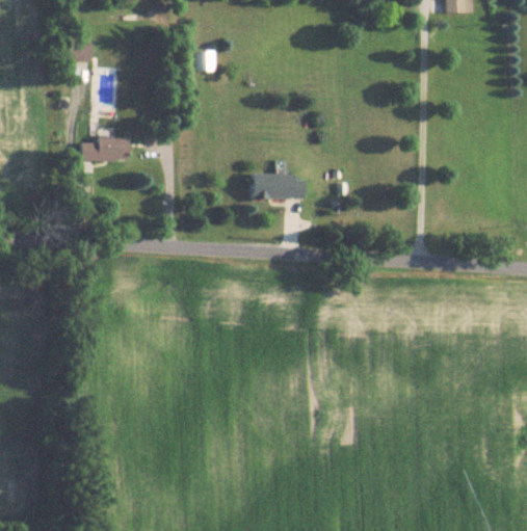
[(474,12),(474,0),(446,0),(447,12),(474,12)]
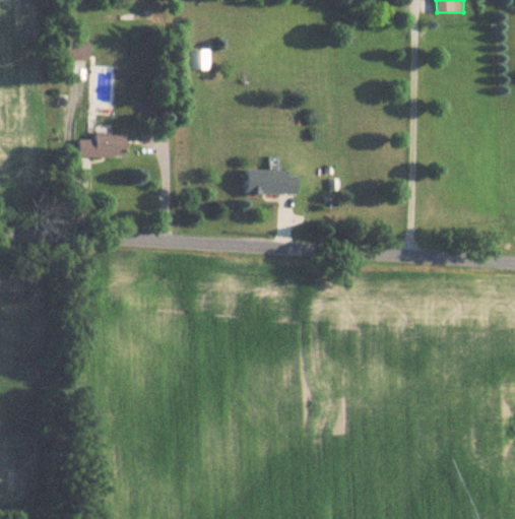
[(88,59),(88,46),(71,46),(71,59),(88,59)]
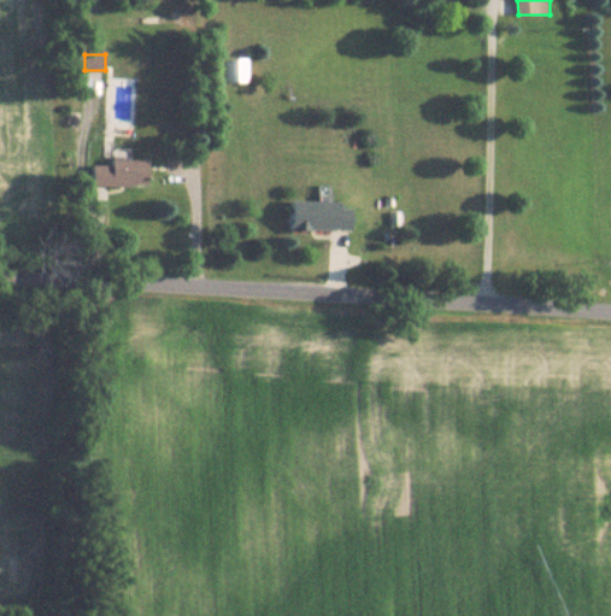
[(228,60),(228,82),(251,82),(251,60),(228,60)]
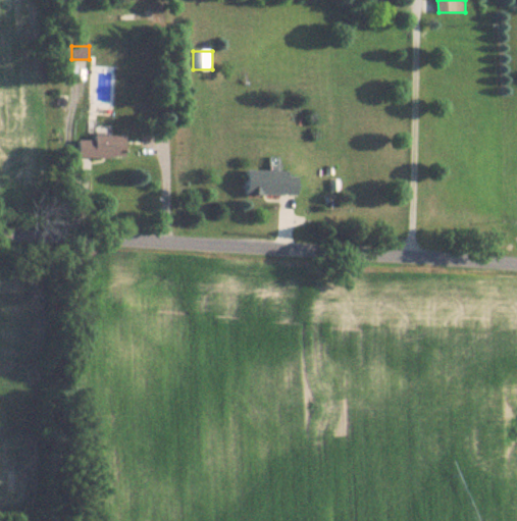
[(125,136),(80,136),(80,157),(125,157),(125,136)]
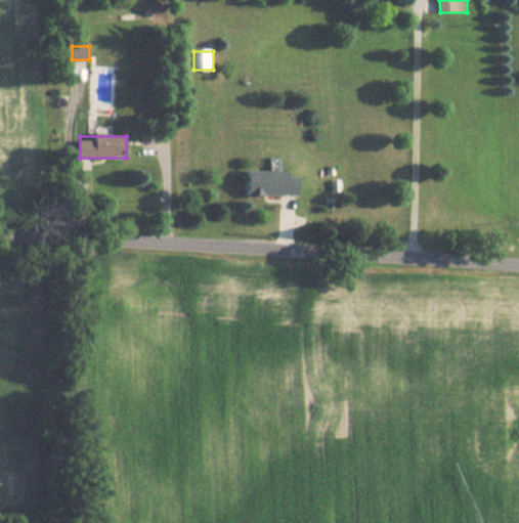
[(247,195),(298,195),(298,171),(247,171),(247,195)]
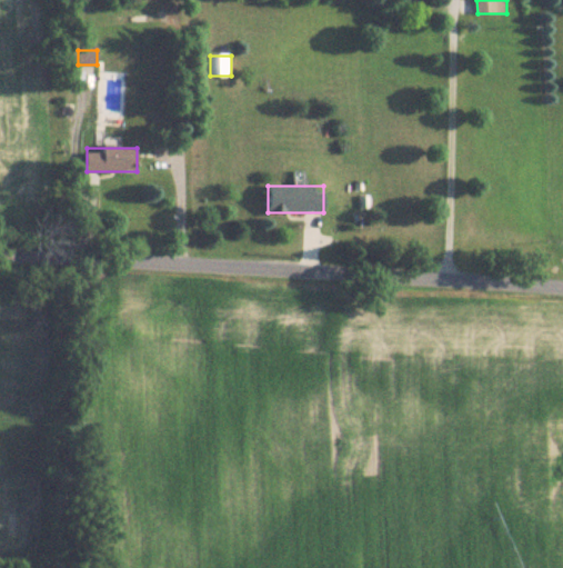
All buildings are outlined.
